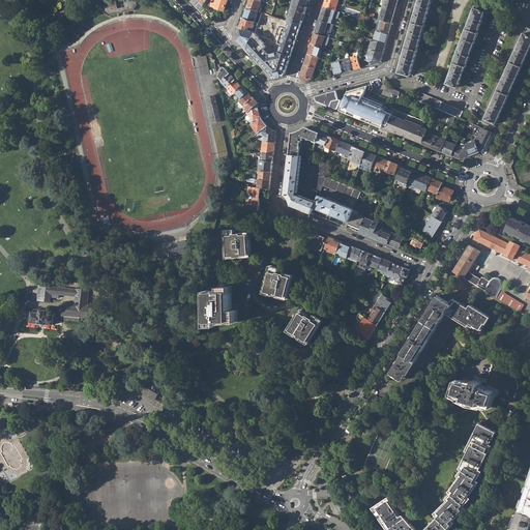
[(109,15),(118,12),(117,7),(117,5),(115,0),(105,0),(101,6),(102,11),(109,15)]
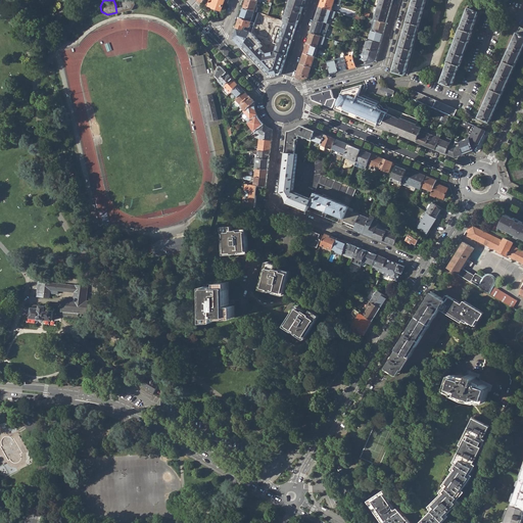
[(119,0),(120,4),(121,6),(122,11),(131,9),(135,3),(134,0),(119,0)]
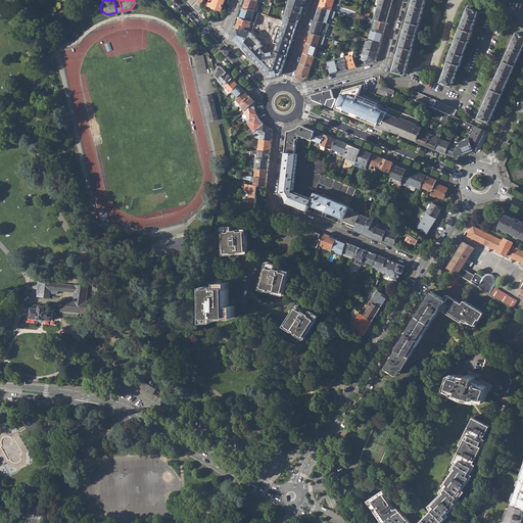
[(210,0),(209,5),(221,9),(224,0),(210,0)]
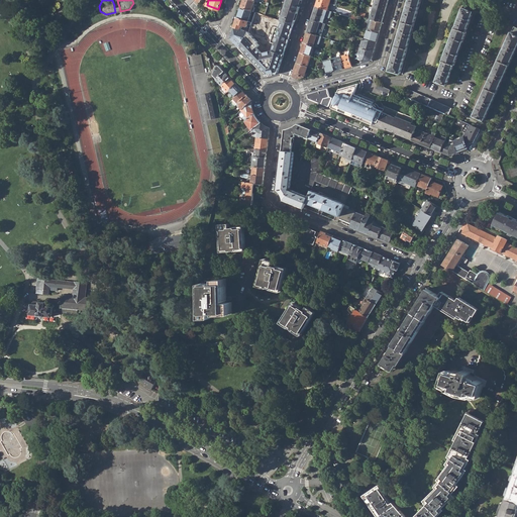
[(242,0),(240,7),(251,11),(255,1),(251,0),(242,0)]
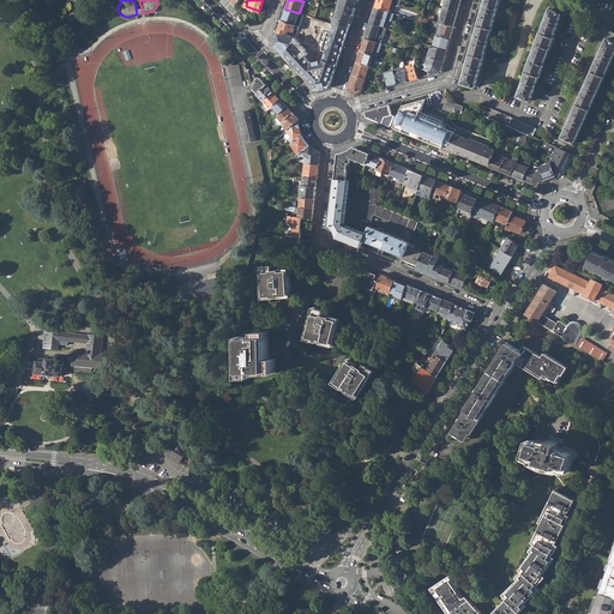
[(333,24),(349,29),(357,0),(320,0),(314,18),(333,24)]
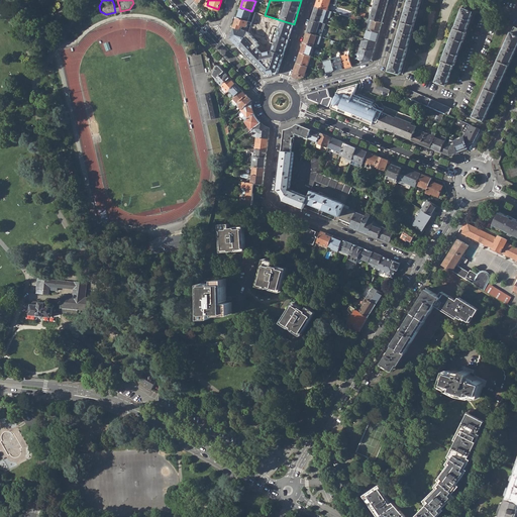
[(324,8),(327,10),(330,0),(317,0),(316,6),(324,8)]
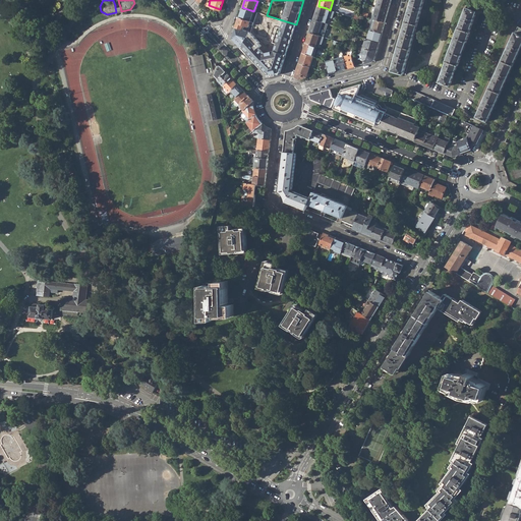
[(377,0),(375,7),(388,11),(391,0),(377,0)]
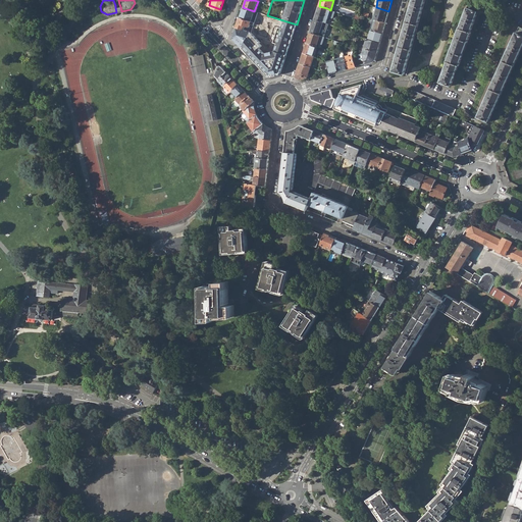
[(393,70),(404,74),(425,0),(413,0),(412,5),(410,5),(409,8),(411,8),(405,31),(402,30),(402,33),(404,34),(398,56),(395,55),(394,58),(397,59),(393,70)]
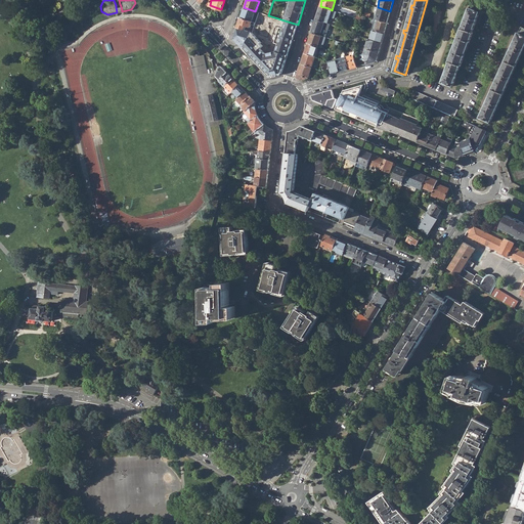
[(315,18),(324,22),(329,8),(320,6),(315,18)]
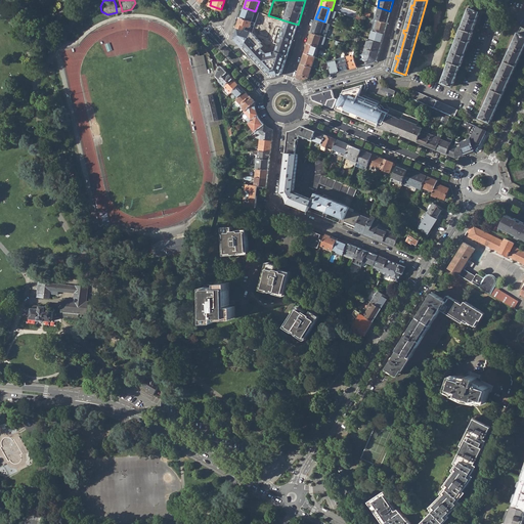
[(241,17),(252,22),(255,11),(244,7),(241,17)]
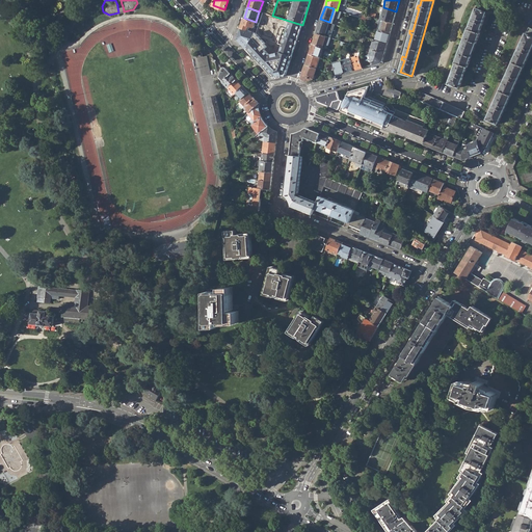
[(384,21),(393,23),(396,11),(383,7),(380,19),(384,21)]
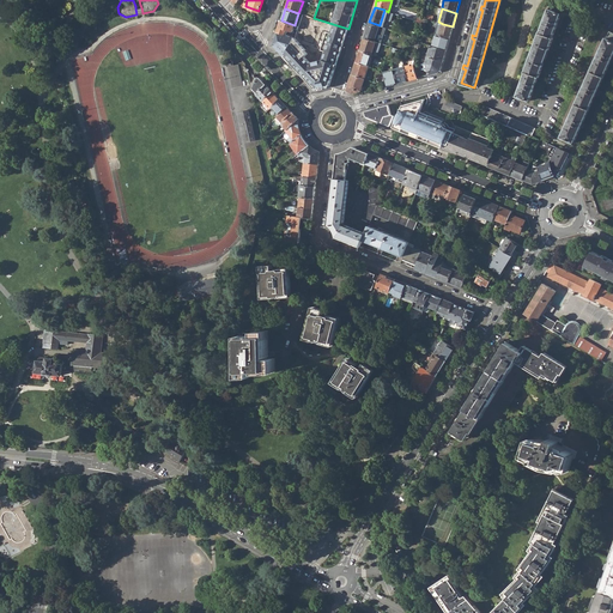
[(519,96),(530,101),(539,77),(539,78),(554,37),(553,37),(562,13),(550,10),(541,32),(519,96)]
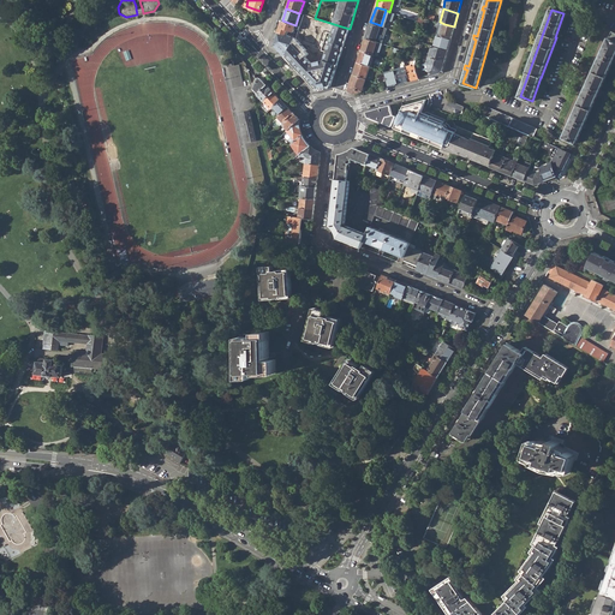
[(278,33),(287,36),(288,31),(294,33),(294,31),(293,31),(294,29),(298,29),(299,27),(296,25),(282,21),(278,33)]
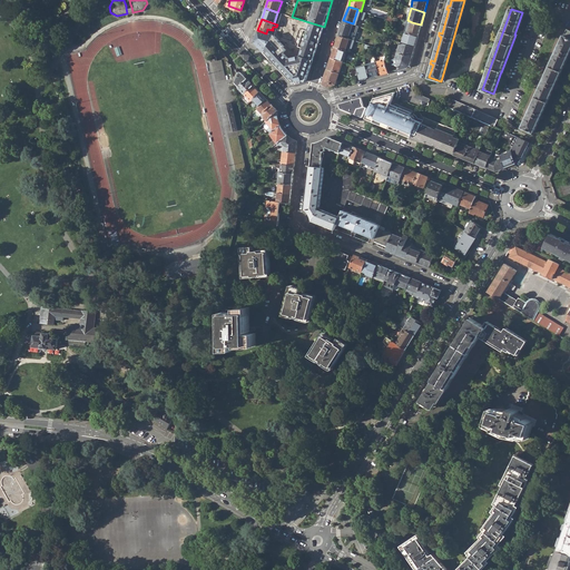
[(338,35),(349,38),(353,23),(343,20),(338,35)]
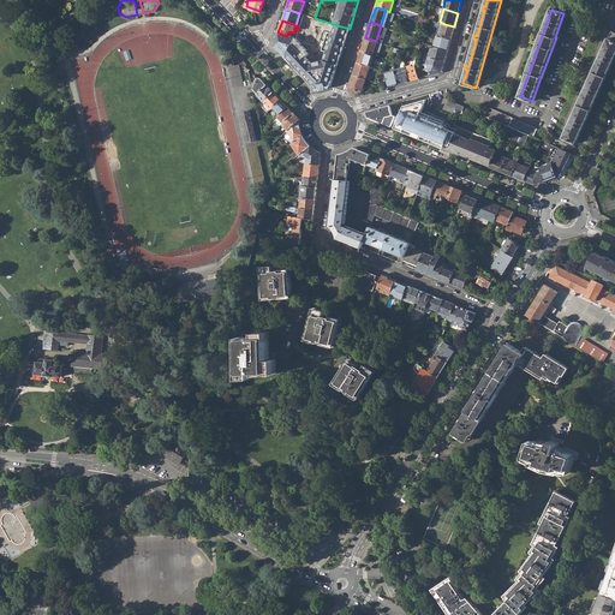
[(304,77),(311,85),(317,90),(318,89),(328,85),(330,87),(336,70),(334,70),(335,64),(338,65),(350,29),(334,24),(330,33),(327,31),(321,49),(324,51),(322,59),(310,63),(305,57),(305,55),(308,54),(304,51),(305,51),(294,39),(285,57),(297,69),(298,67),(305,76),(304,77)]
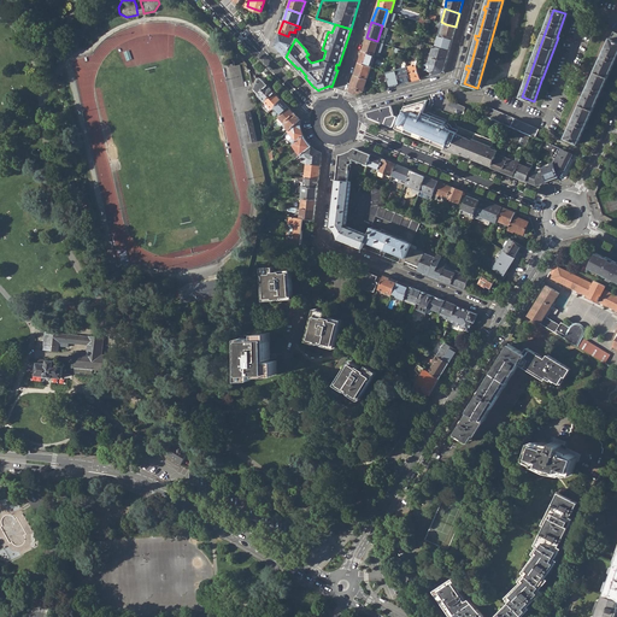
[(446,24),(442,35),(452,39),(456,27),(446,24)]
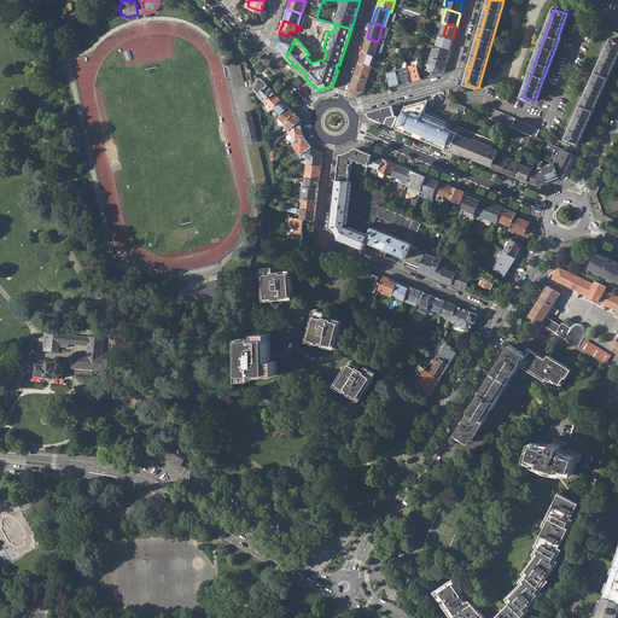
[(566,138),(579,144),(586,128),(589,129),(590,127),(587,126),(600,95),(602,97),(605,93),(602,93),(616,63),(617,64),(617,62),(617,59),(617,57),(617,33),(614,31),(566,138)]
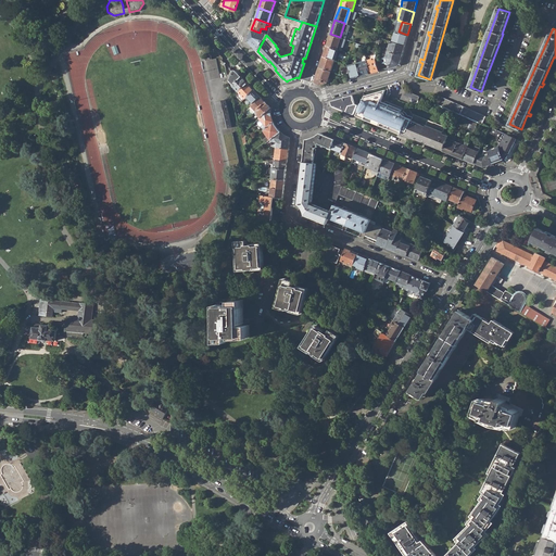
[(248,40),(257,51),(266,35),(264,34),(260,33),(251,29),(248,40)]
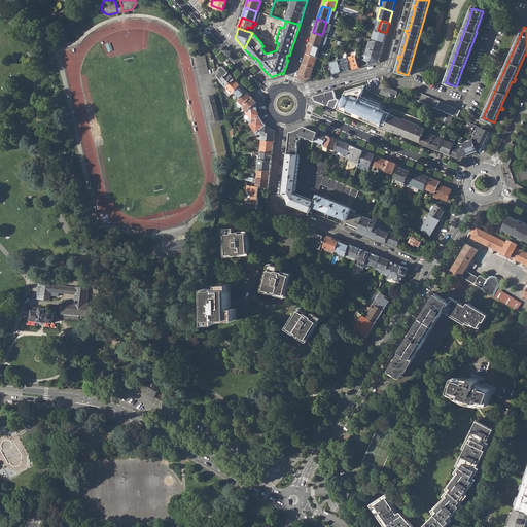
[(375,29),(372,40),(383,43),(386,33),(378,30),(375,29)]
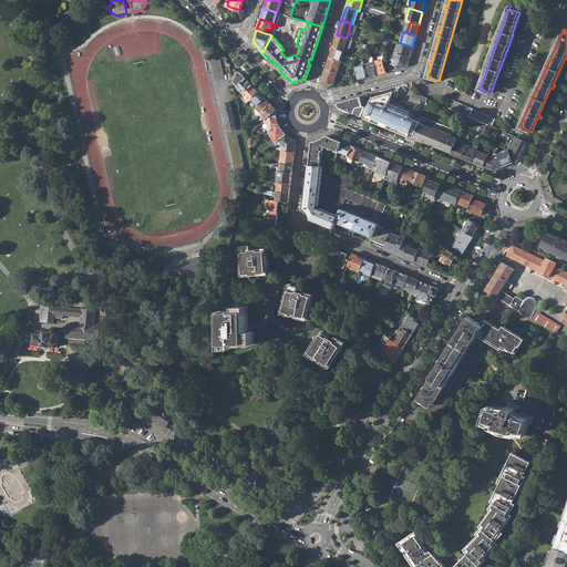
[(333,47),(344,50),(347,41),(352,42),(353,40),(347,38),(337,34),(333,47)]
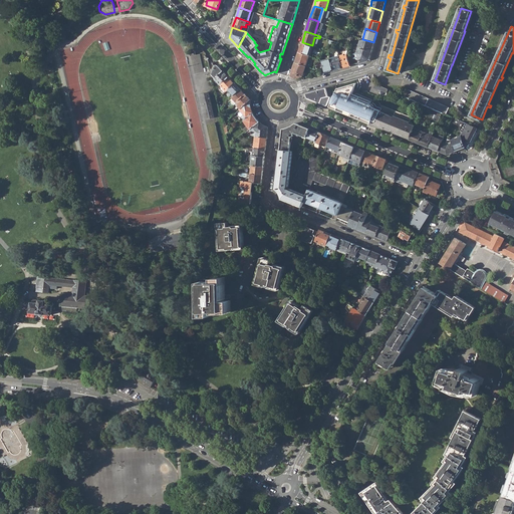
[(358,47),(371,51),(373,42),(362,39),(360,38),(358,47)]
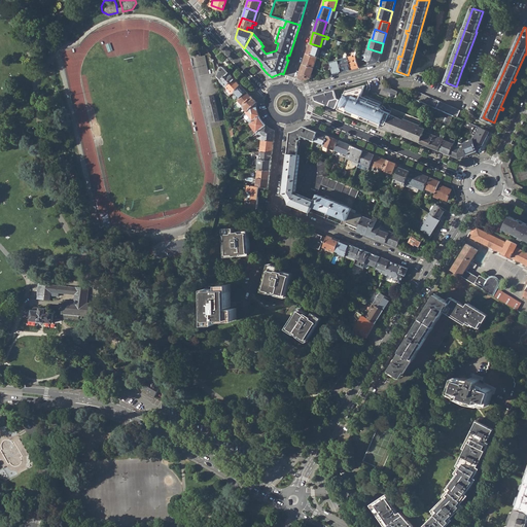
[(307,53),(316,57),(320,46),(310,43),(307,53)]
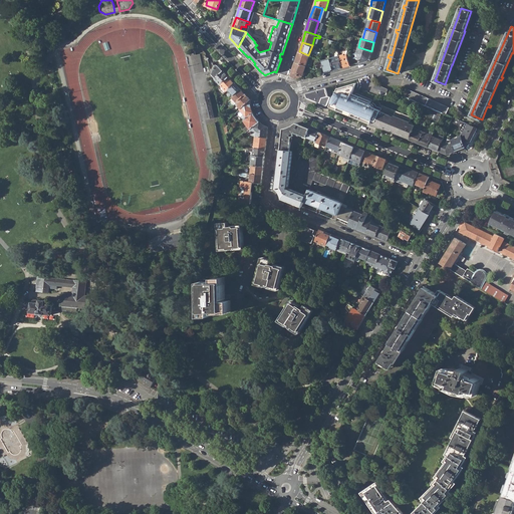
[(356,53),(359,62),(366,60),(369,57),(371,51),(358,47),(356,53)]
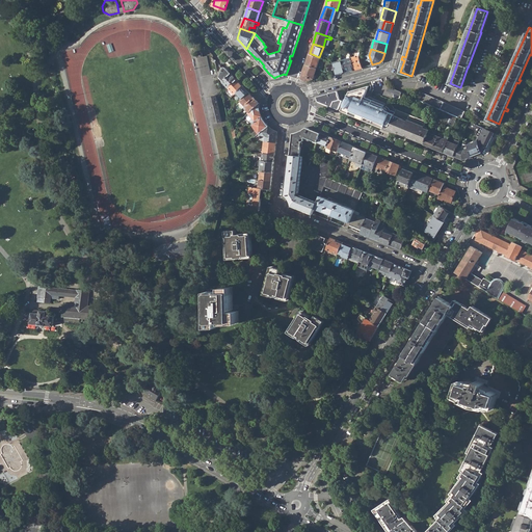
[(306,64),(317,69),(320,57),(319,57),(310,53),(306,64)]
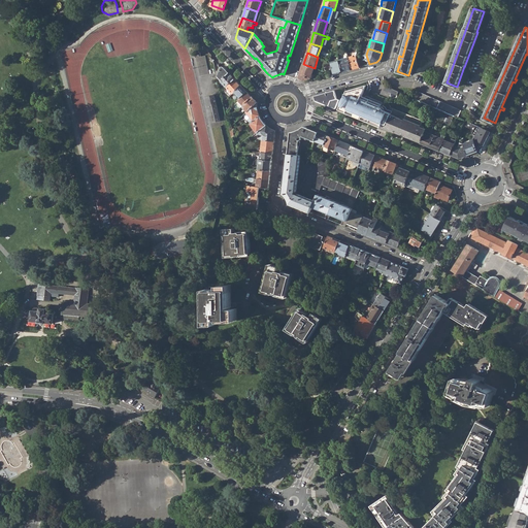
[(359,67),(356,57),(354,58),(353,56),(349,57),(352,69),(359,67)]
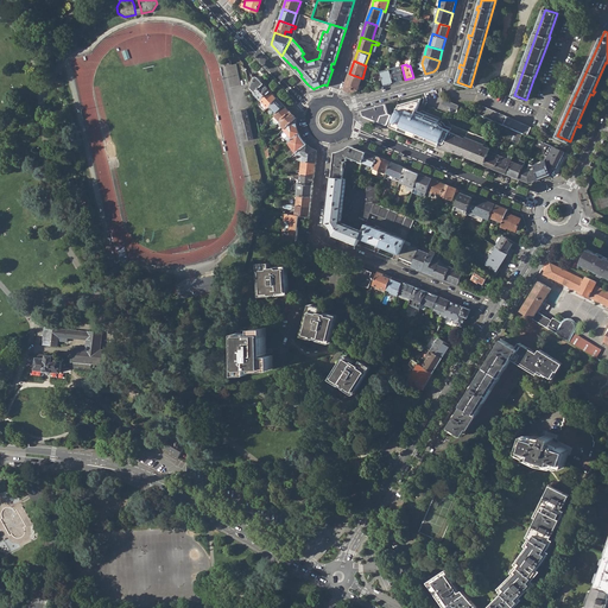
[(391,69),(396,83),(405,80),(401,65),(391,69)]
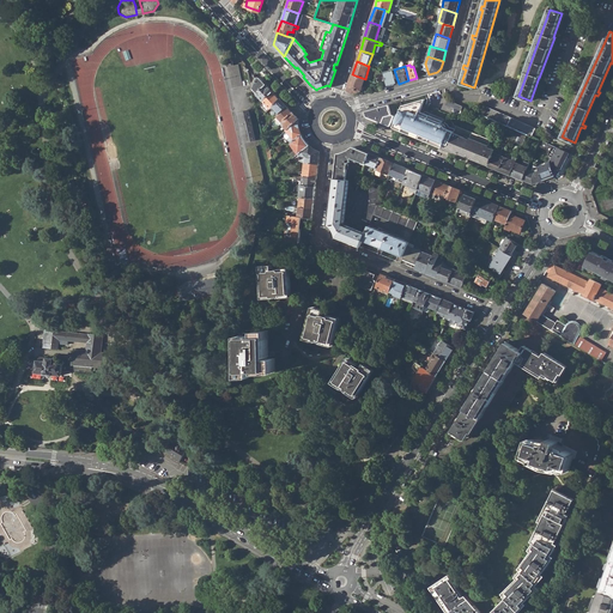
[(383,73),(387,86),(399,84),(394,70),(383,73)]
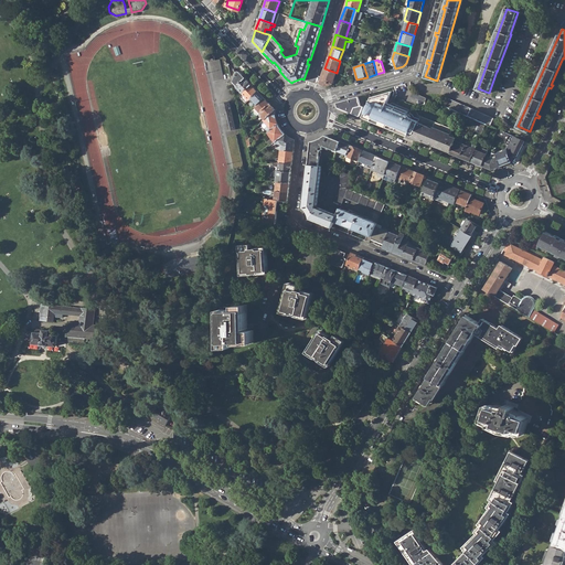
[(319,83),(324,86),(332,83),(337,73),(324,68),(319,83)]
